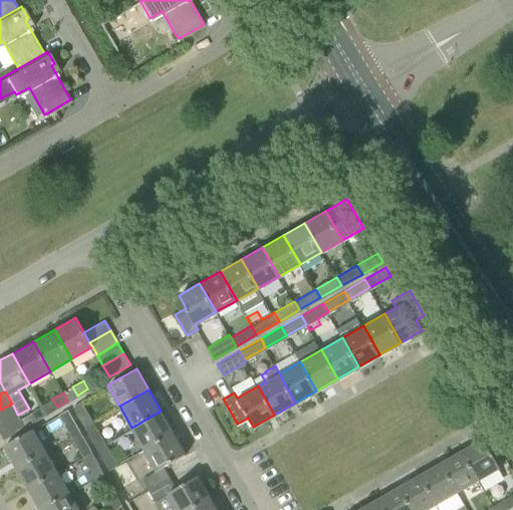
[(84,426),(93,421),(81,400),(72,405),(84,426)]
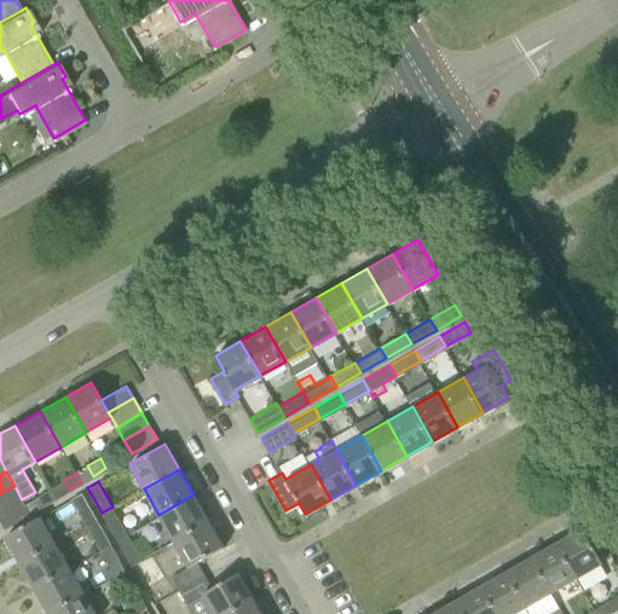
[(0,509),(21,498),(15,486),(0,493),(0,509)]
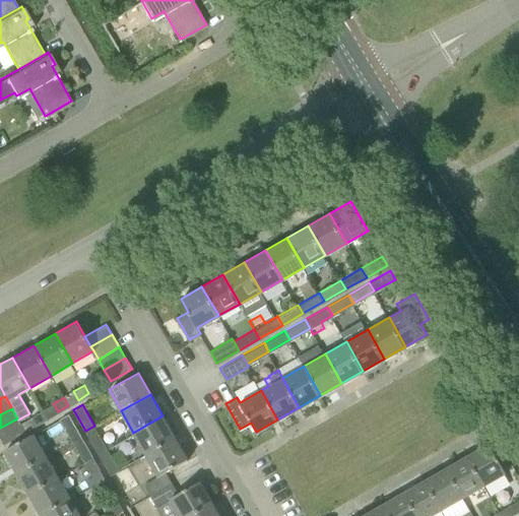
[(36,413),(41,422),(48,417),(43,409),(42,409),(36,413)]
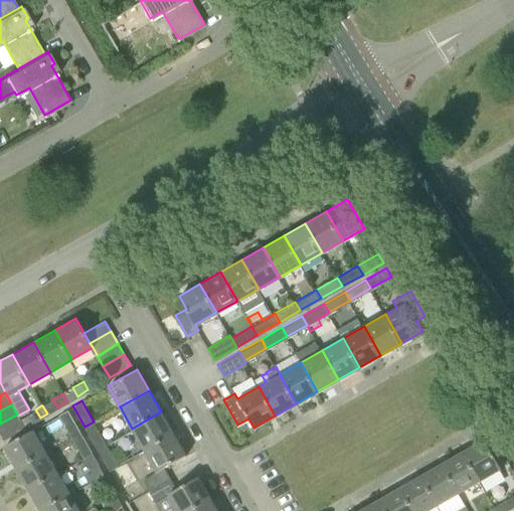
[(71,436),(79,431),(67,408),(58,413),(71,436)]
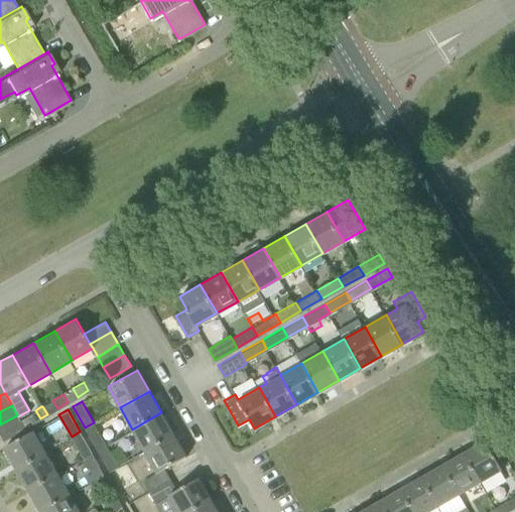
[(30,412),(20,418),(25,426),(35,421),(30,412)]
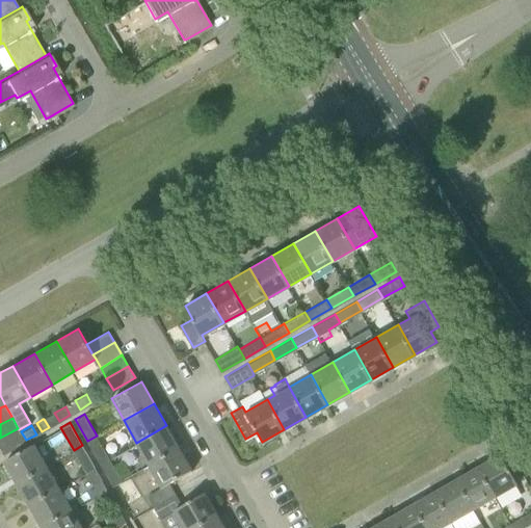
[(149,465),(179,447),(166,425),(136,443),(149,465)]
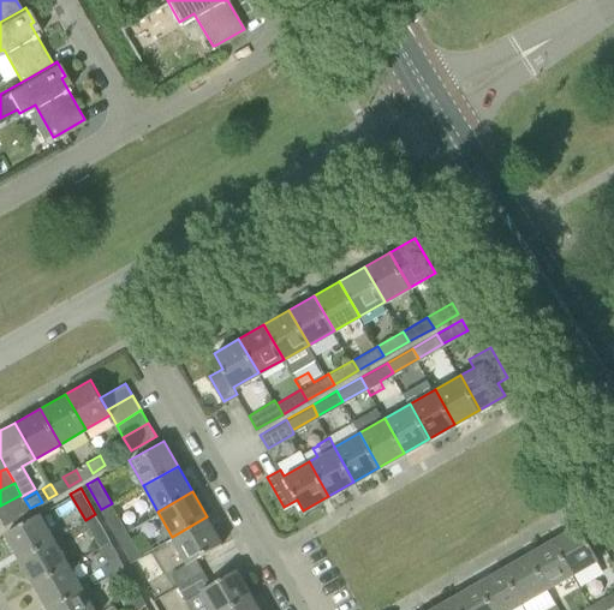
[(22,496),(21,495),(0,506),(0,515),(5,522),(30,508),(24,498),(22,496)]
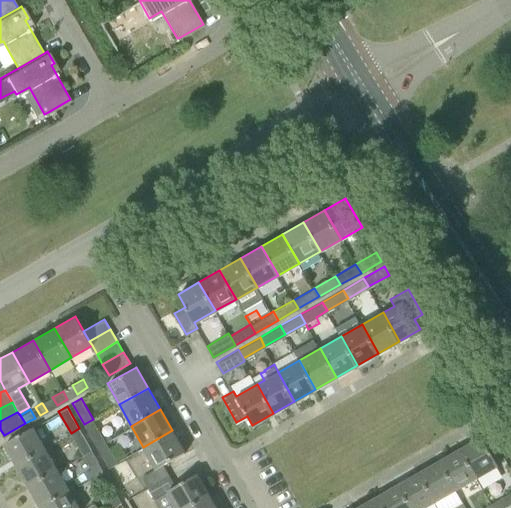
[(96,445),(105,440),(93,419),(84,424),(96,445)]
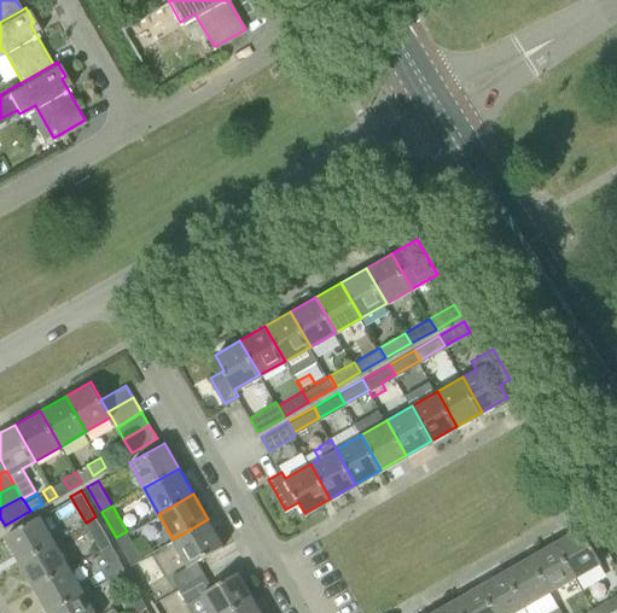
[(19,560),(53,539),(40,514),(5,535),(19,560)]
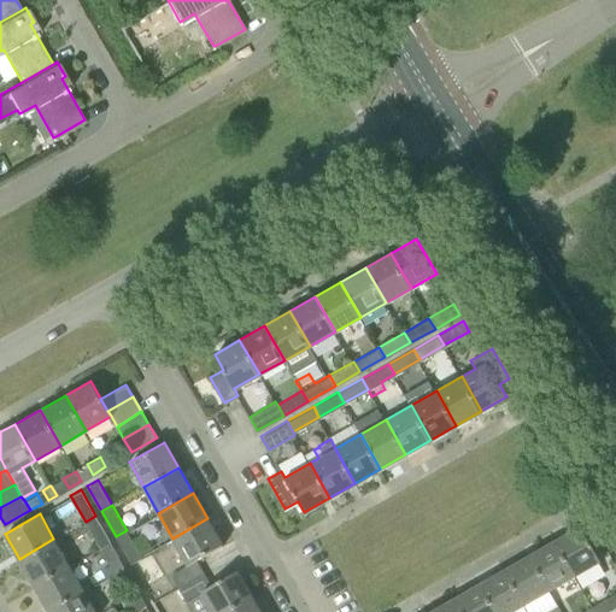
[(99,546),(110,540),(95,516),(86,522),(99,546)]
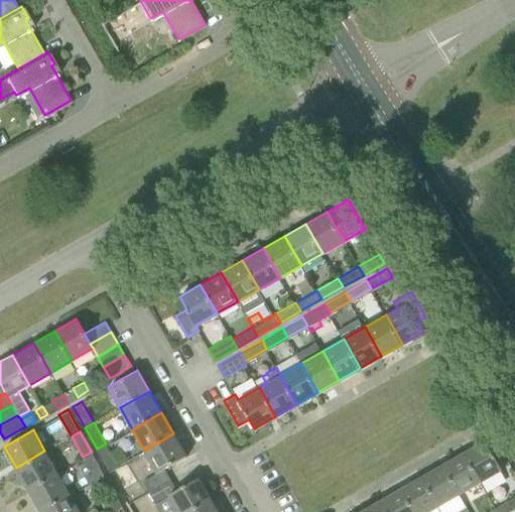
[(148,490),(170,478),(164,467),(185,455),(173,433),(144,451),(156,471),(142,479),(148,490)]
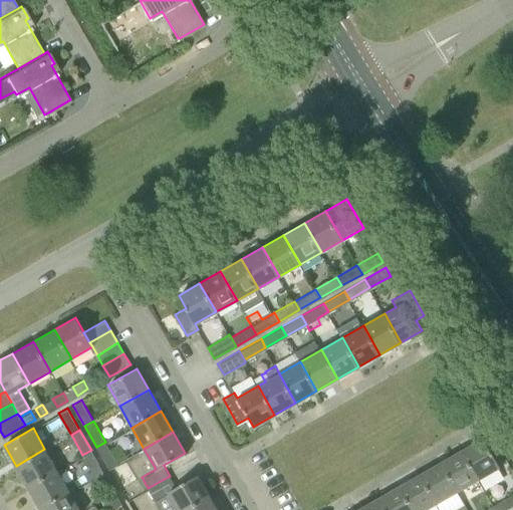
[(462,450),(479,479),(499,467),(483,438),(462,450)]
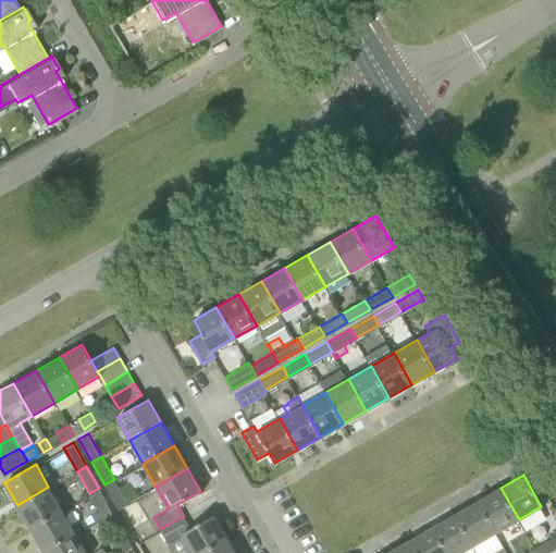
[(118,507),(127,502),(114,479),(104,484),(118,507)]
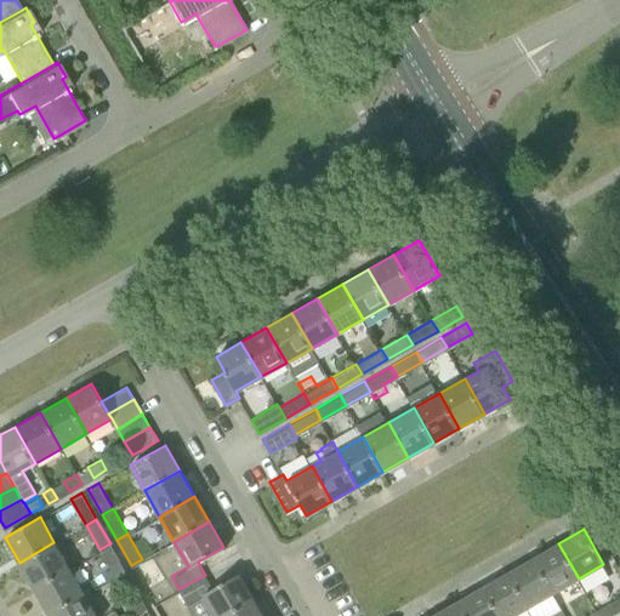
[(34,588),(69,568),(53,542),(20,563),(34,588)]
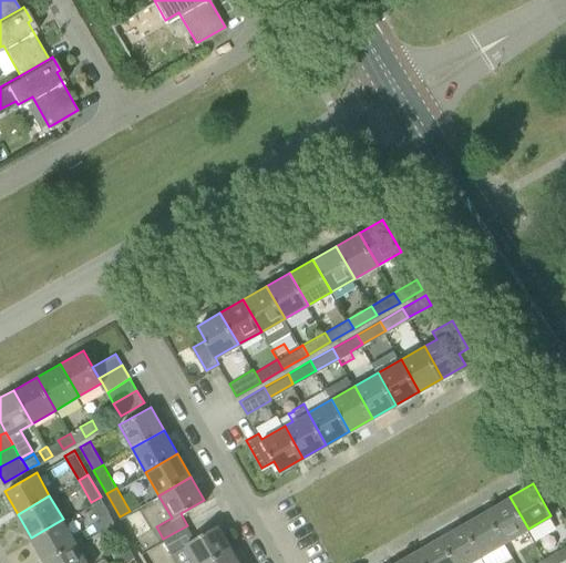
[(505,542),(528,529),(510,497),(486,510),(505,542)]
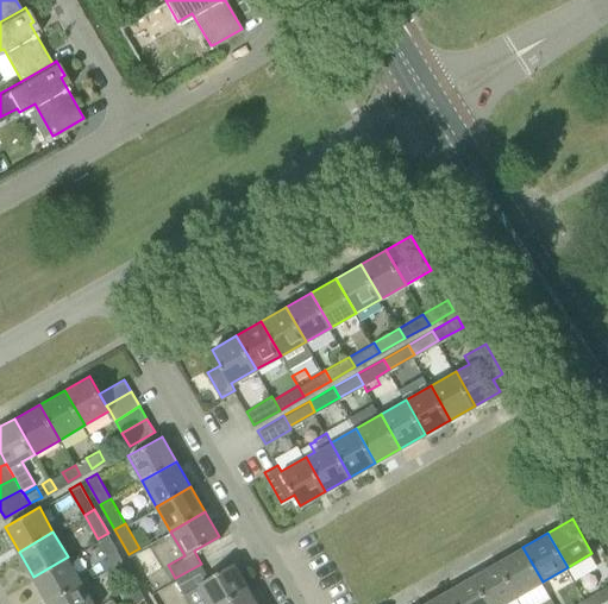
[(518,596),(543,582),(522,547),(497,561),(518,596)]
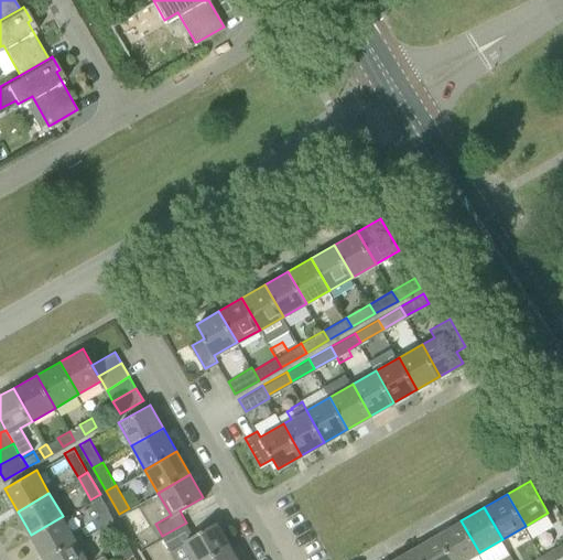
[(44,558),(76,539),(63,516),(31,535),(44,558)]
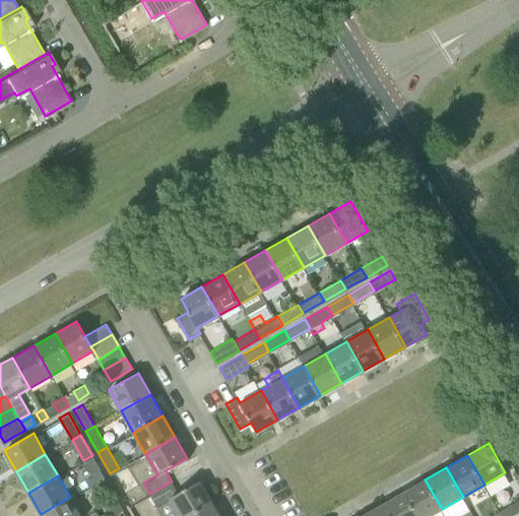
[(181,515),(185,515),(211,501),(199,479),(178,493),(172,481),(149,494),(156,506),(161,503),(170,497),(175,505),(181,515)]
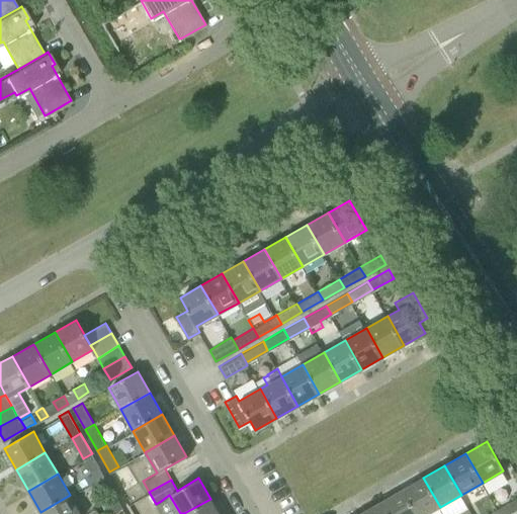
[(415,513),(426,513),(440,507),(423,478),(402,490),(415,513)]
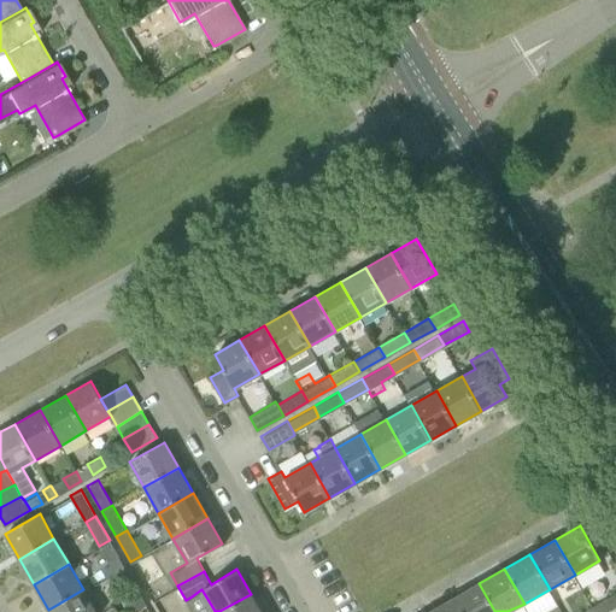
[(494,611),(479,583),(453,598),(462,611),(494,611)]
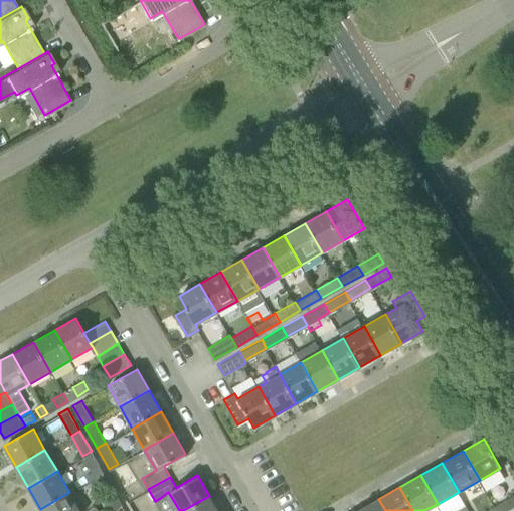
[(99,510),(96,505),(88,509),(82,501),(76,504),(69,492),(40,509),(41,510),(99,510)]
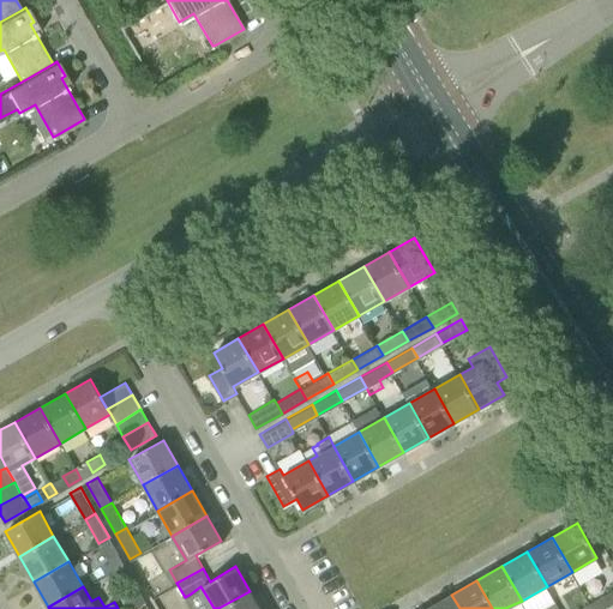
[(612,588),(592,601),(595,608),(600,608),(612,602),(612,588)]
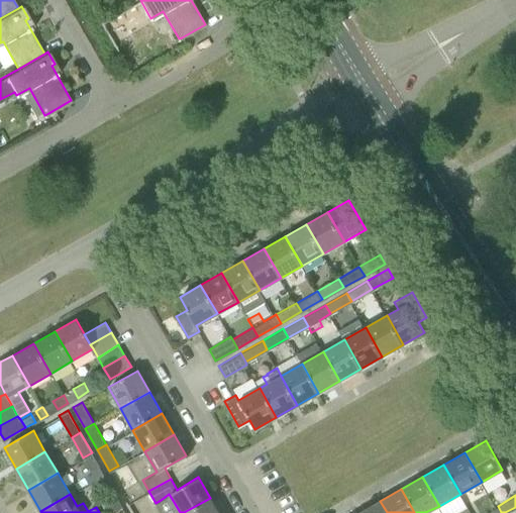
[(218,512),(210,498),(184,512),(218,512)]
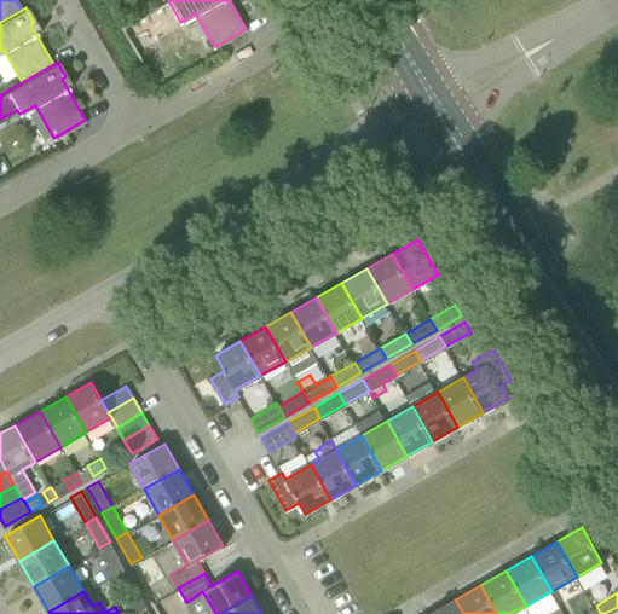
[(429,613),(463,613),(455,600),(429,613)]
